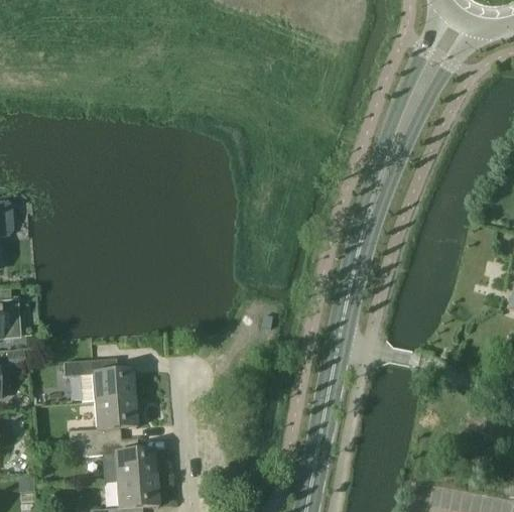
[(0,266),(1,267),(0,250),(0,234),(11,234),(15,229),(14,204),(8,200),(0,200),(0,266)]
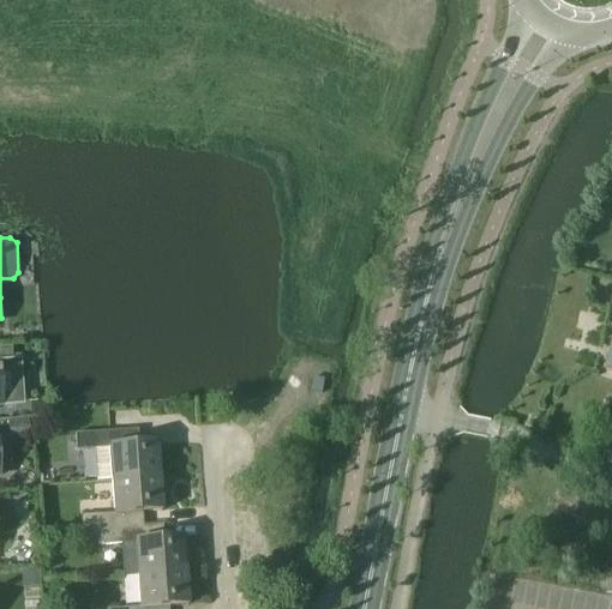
[(12,347),(0,347),(0,401),(0,399),(21,398),(22,392),(24,383),(23,374),(21,365),(18,360),(12,361),(12,347)]
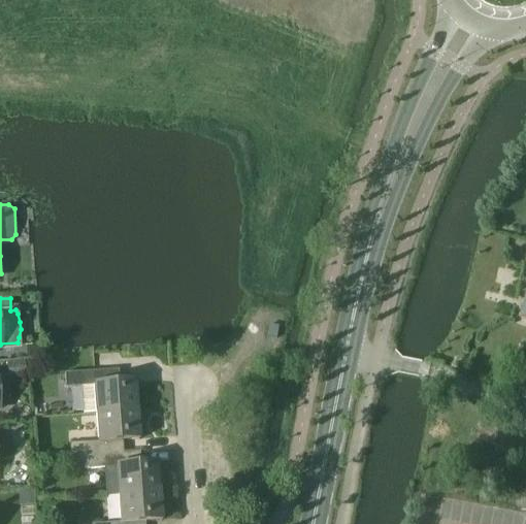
[(26,356),(8,357),(9,372),(27,371),(26,356)]
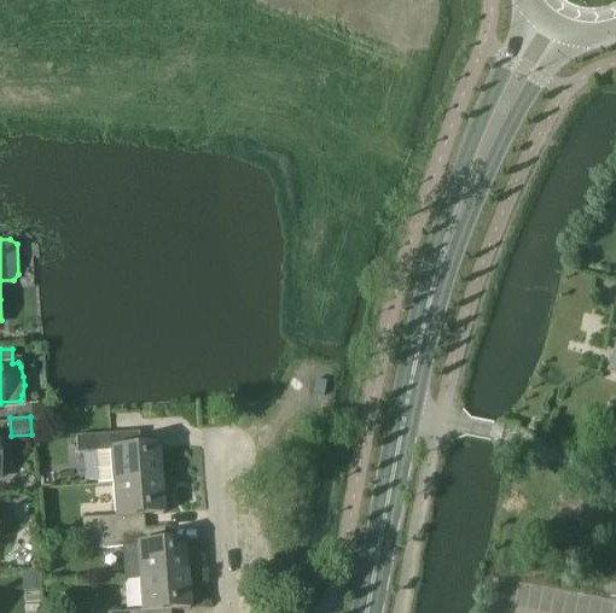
[(114,480),(162,477),(160,444),(131,447),(129,430),(77,433),(77,450),(98,449),(100,482),(114,480)]
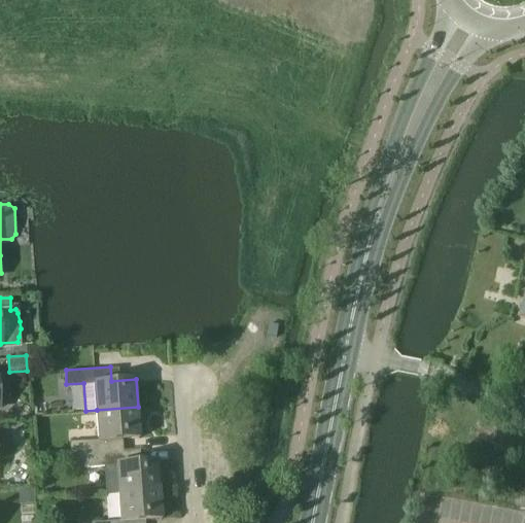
[(71,454),(88,453),(88,452),(116,450),(115,438),(140,437),(138,407),(97,410),(99,438),(70,440),(71,454)]
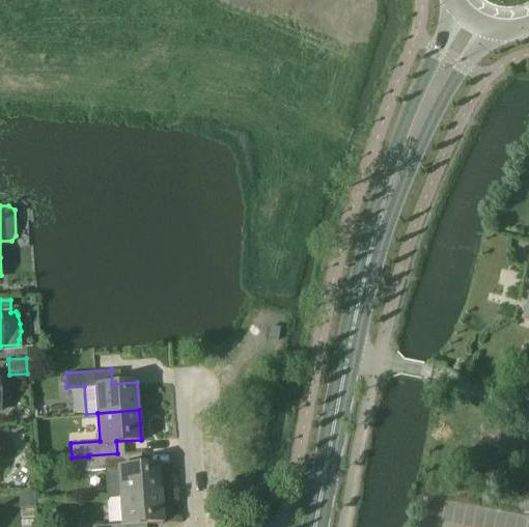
[(120,495),(162,492),(160,463),(135,464),(134,451),(117,453),(88,455),(88,456),(89,469),(108,468),(109,496),(120,495)]
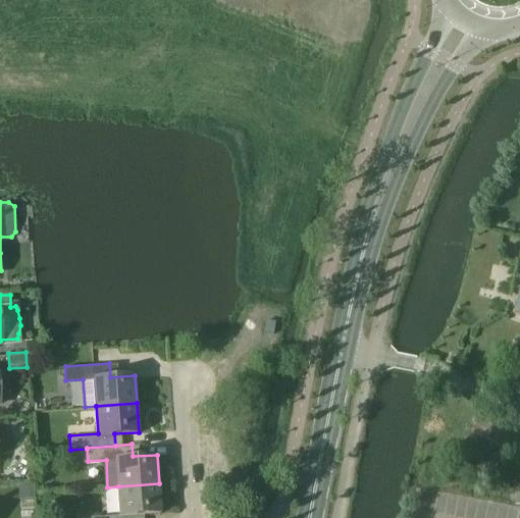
[(161,513),(159,483),(118,486),(120,514),(92,516),(91,517),(136,517),(136,514),(161,513)]
